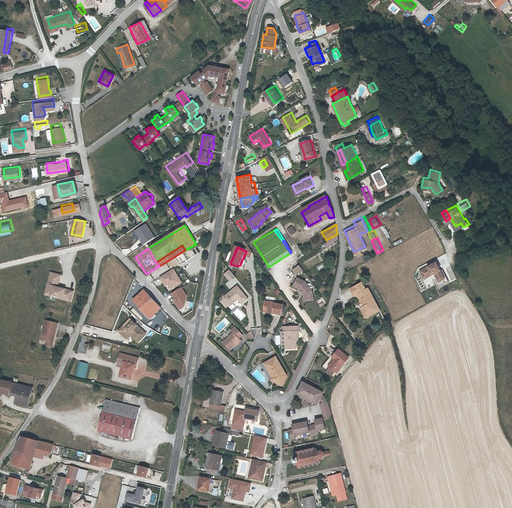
[(434,269),(436,274),(442,271),(436,258),(419,266),(424,274),(434,269)]
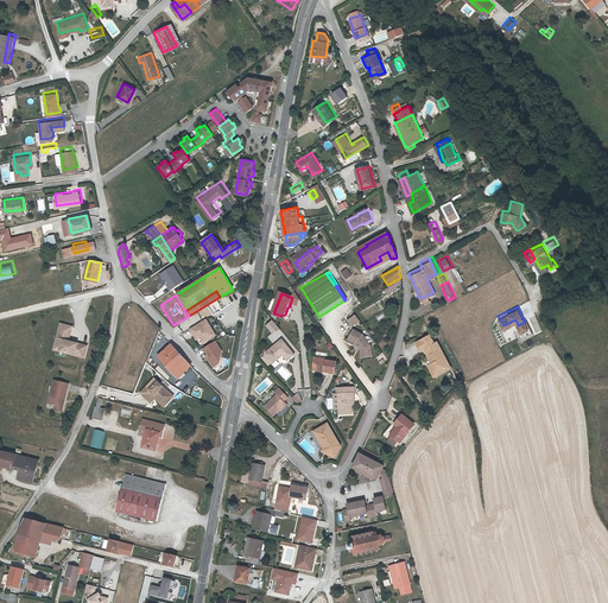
[(348,316),(353,323),(361,317),(356,310),(348,316)]
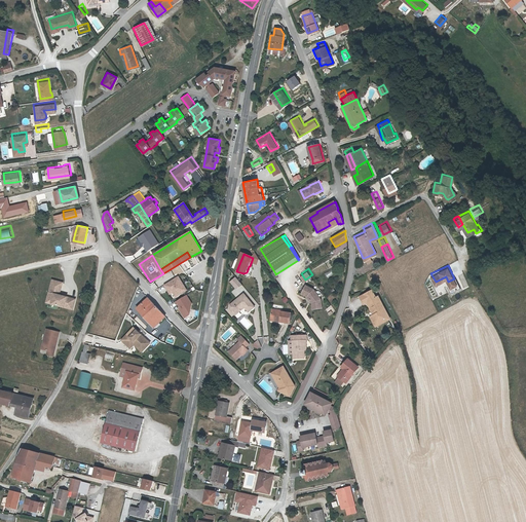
[(164,281),(173,296),(188,287),(180,272),(164,281)]
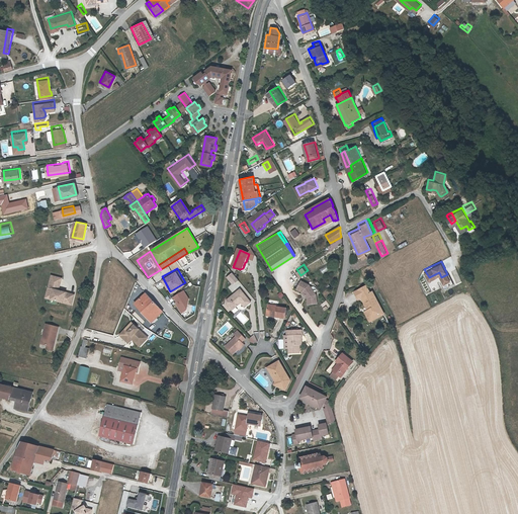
[(271,270),(271,269),(266,272),(270,277),(274,274),(271,270)]
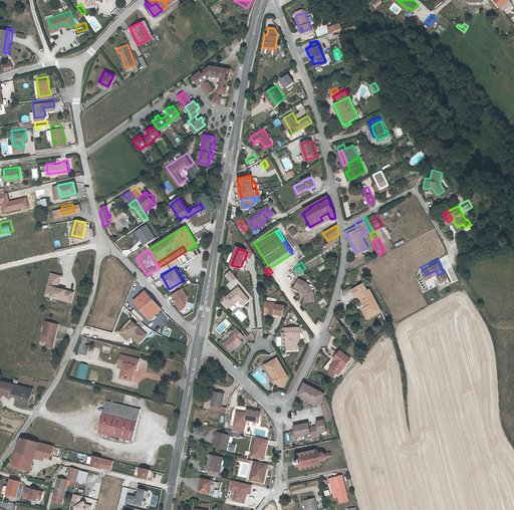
[(51,270),(47,288),(52,289),(51,293),(71,299),(74,289),(58,285),(61,273),(51,270)]
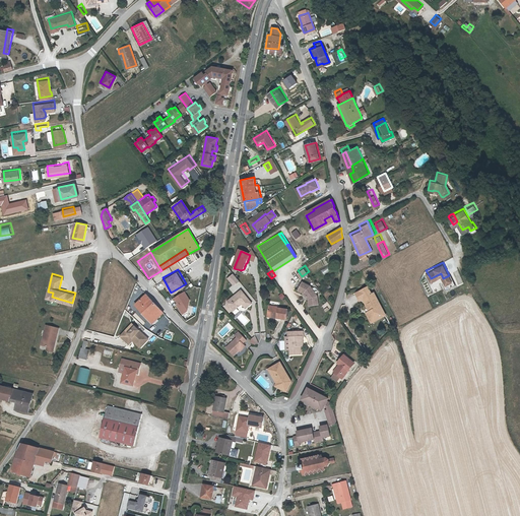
[(235,288),(240,284),(235,277),(229,281),(235,288)]
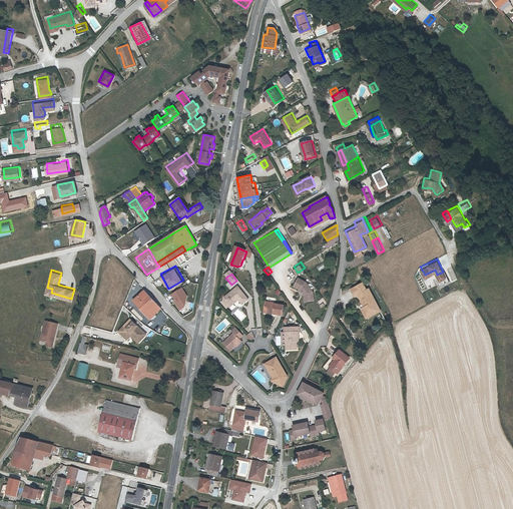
[(297,278),(293,286),(298,289),(303,295),(304,301),(313,300),(311,291),(305,282),(297,278)]
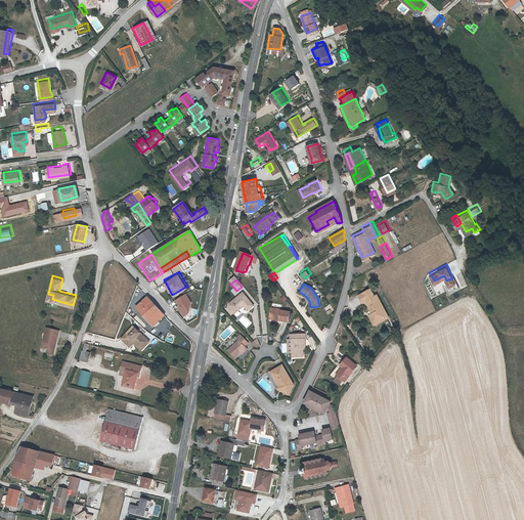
[(370,310),(369,310),(374,319),(386,312),(382,305),(380,305),(378,301),(380,301),(375,292),(373,293),(369,286),(359,291),(362,298),(364,297),(368,306),(370,305),(372,309),(370,310)]
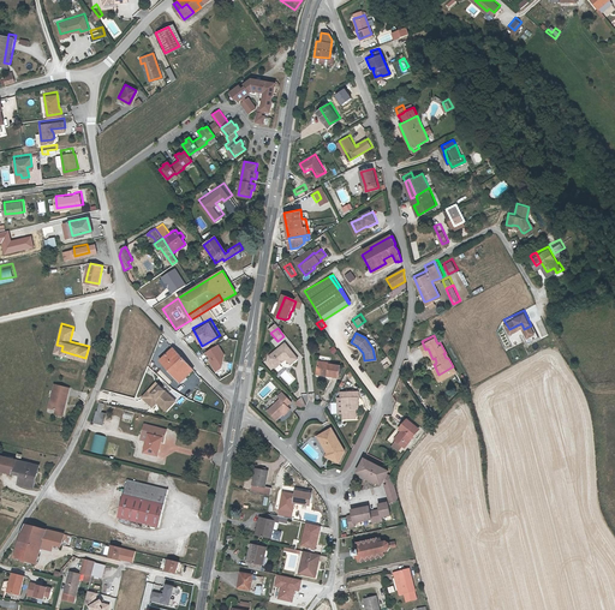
[(219,341),(206,347),(216,368),(230,362),(219,341)]
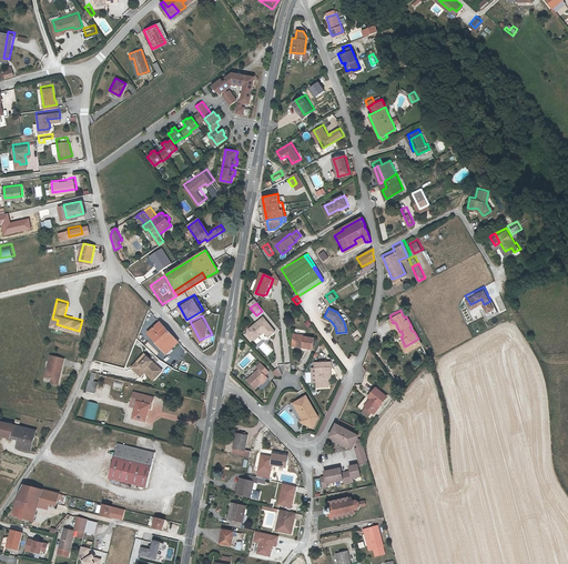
[(250,332),(250,338),(255,344),(260,341),(260,339),(262,338),(264,338),(266,335),(271,340),(276,334),(264,320),(250,332)]
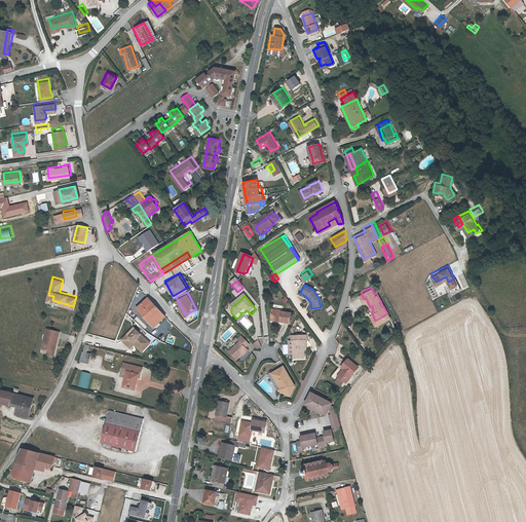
[(155,319),(162,312),(148,297),(136,308),(144,317),(149,311),(155,319)]
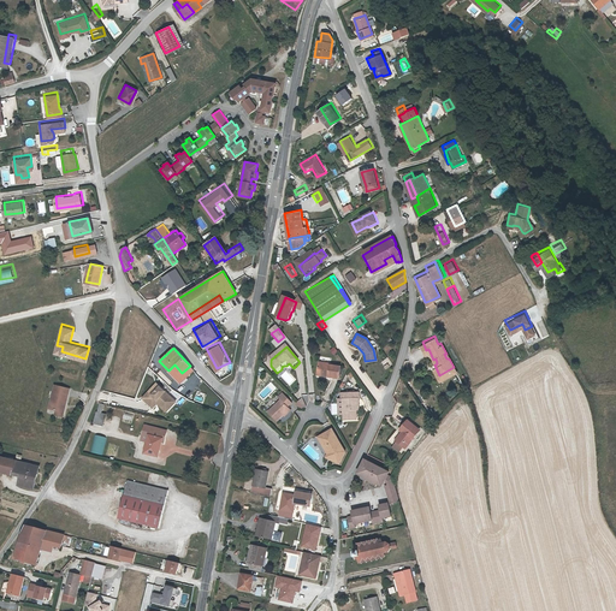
[(319,363),(317,374),(329,375),(327,379),(338,380),(341,368),(330,366),(319,363)]
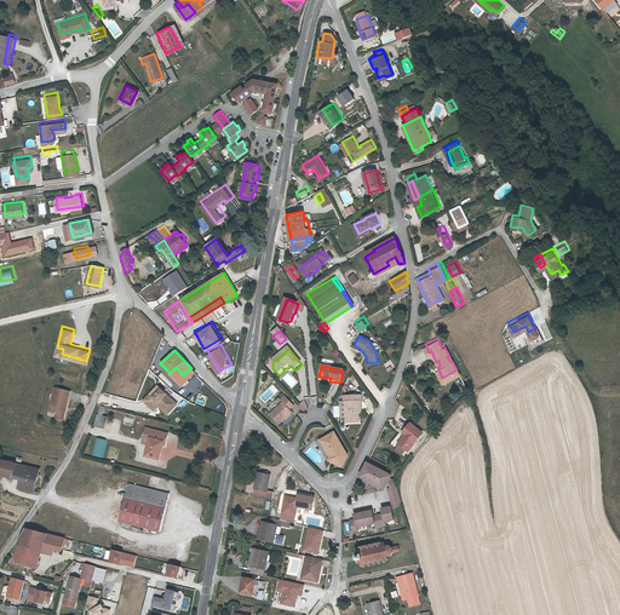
[(195,372),(191,368),(183,375),(176,367),(170,373),(182,385),(195,372)]
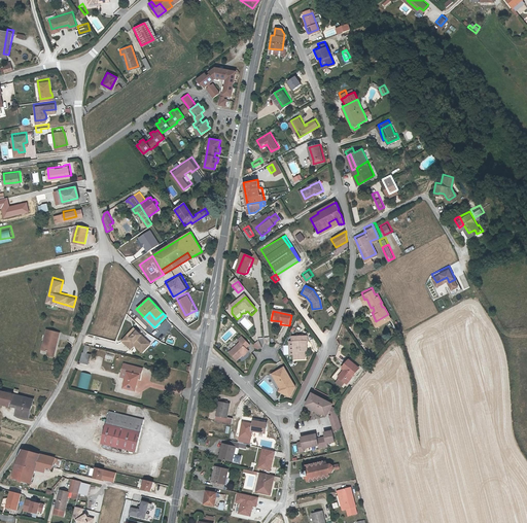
[(389,317),(388,314),(376,321),(372,312),(369,313),(374,324),(389,317)]
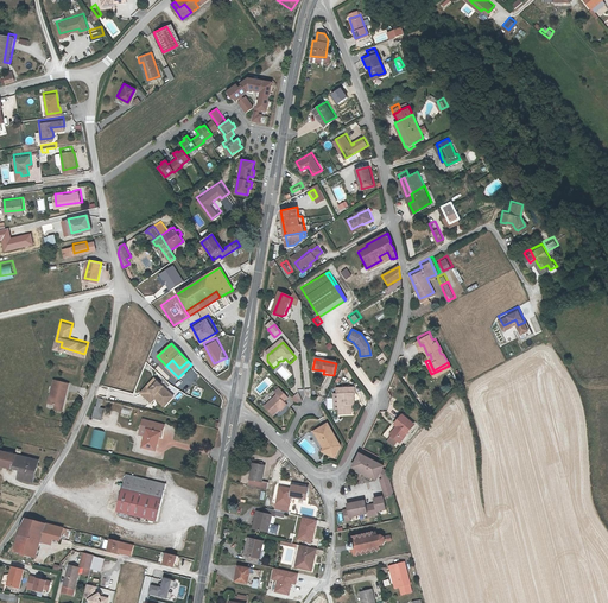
[(55,376),(49,399),(56,401),(63,404),(69,380),(55,376)]
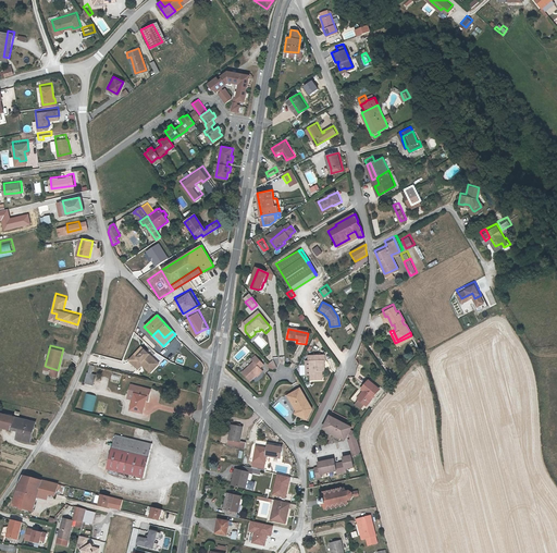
[(148,368),(156,360),(140,347),(128,359),(135,367),(140,361),(148,368)]
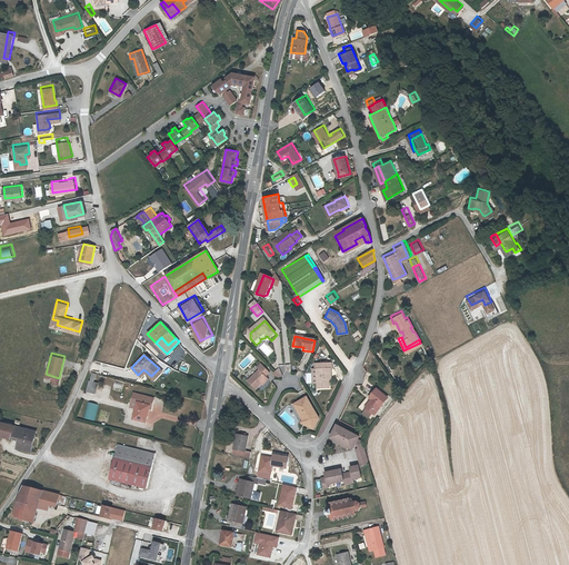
[(161,372),(159,368),(151,376),(143,369),(138,375),(141,377),(143,374),(152,380),(161,372)]
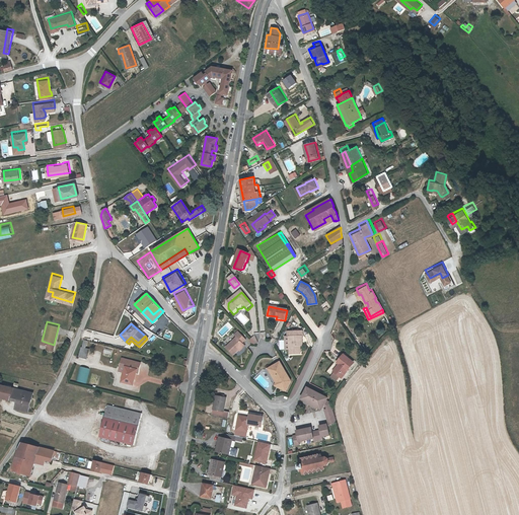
[(288,337),(289,354),(300,354),(300,346),(299,341),(301,341),(301,337),(288,337)]
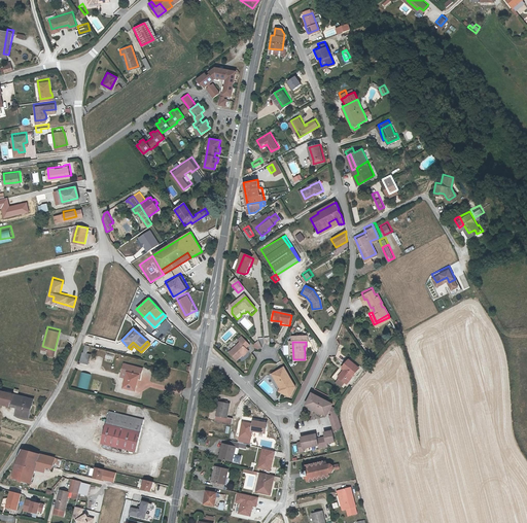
[(83,346),(81,354),(80,354),(77,363),(84,365),(88,355),(84,355),(86,347),(83,346)]
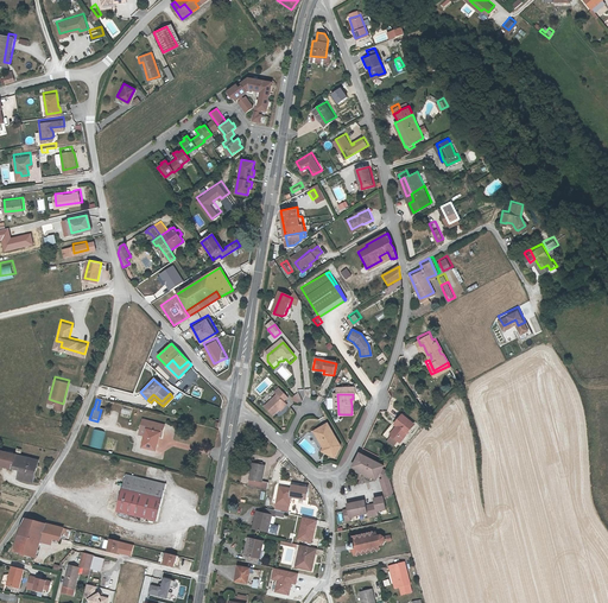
[(278,399),(266,411),(274,420),(280,414),(286,407),(278,399)]
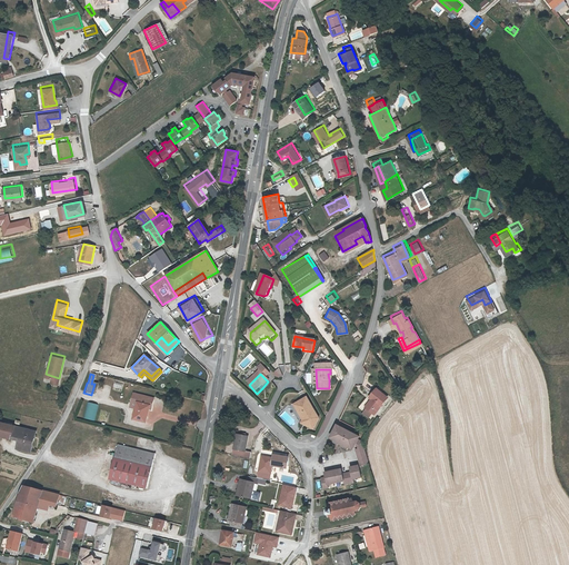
[(363,406),(370,412),(372,414),(373,412),(386,398),(376,388),(368,396),(369,398),(367,402),(362,406),(363,406)]
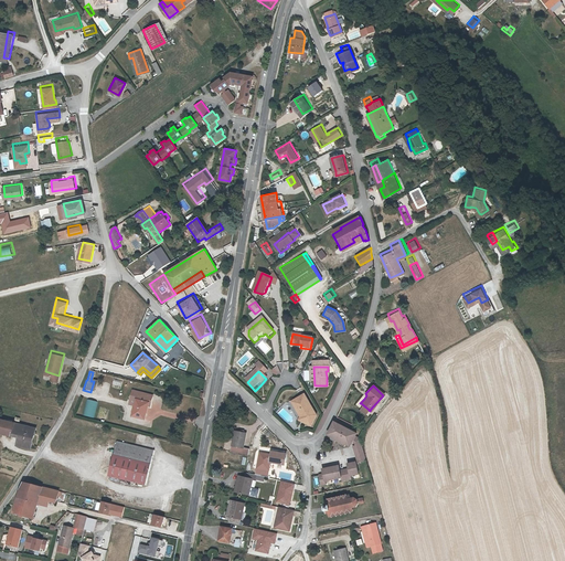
[(146,412),(147,405),(148,402),(150,402),(151,394),(132,390),(130,398),(137,400),(136,403),(134,414),(144,416),(145,412),(146,412)]
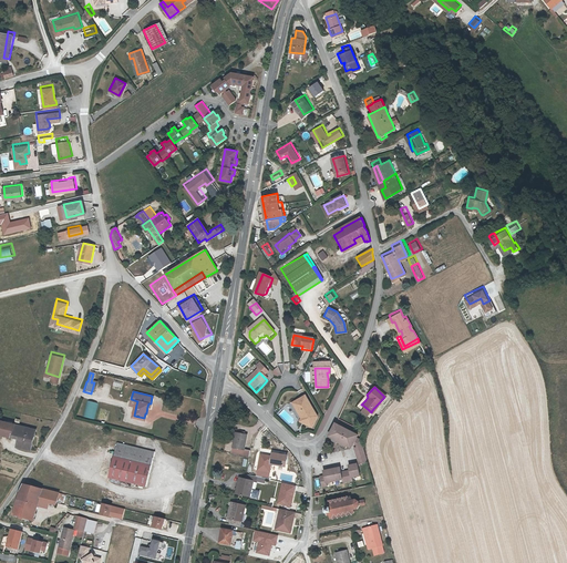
[(84,412),(94,415),(99,399),(89,396),(84,412)]
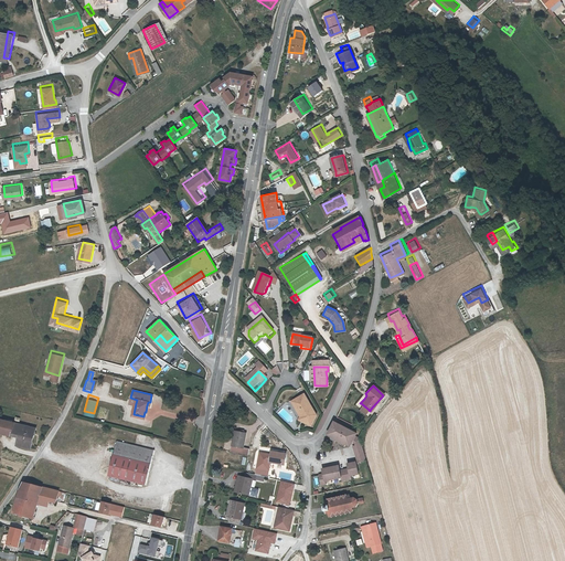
[(291,403),(297,412),(301,409),(307,416),(304,423),(311,426),(317,415),(304,395),(291,403)]
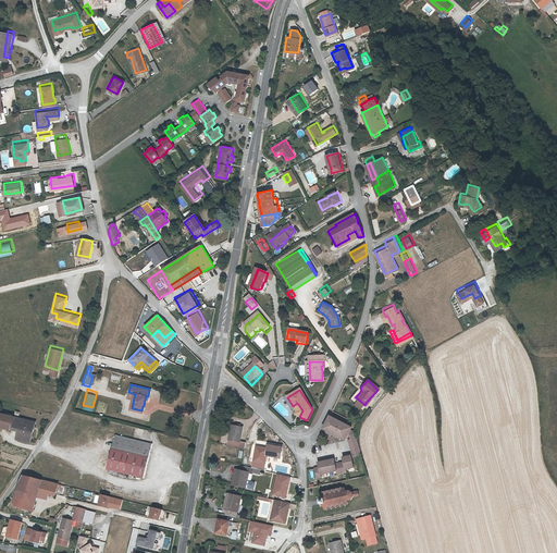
[(358,407),(362,403),(356,397),(353,402),(358,407)]
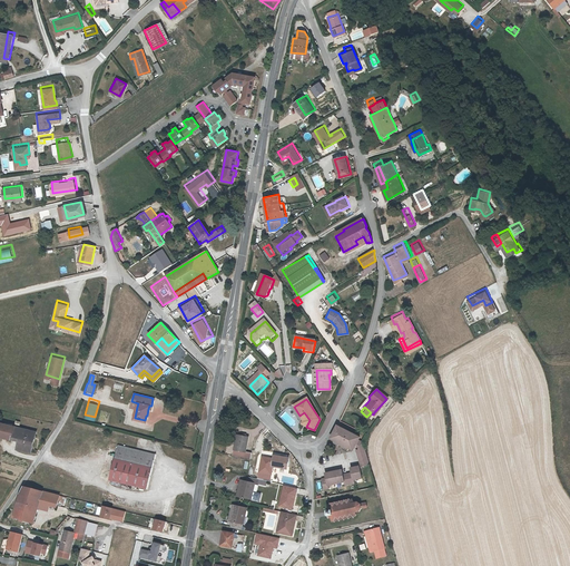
[(302,426),(306,427),(310,420),(304,412),(300,416),(304,421),(302,426)]
